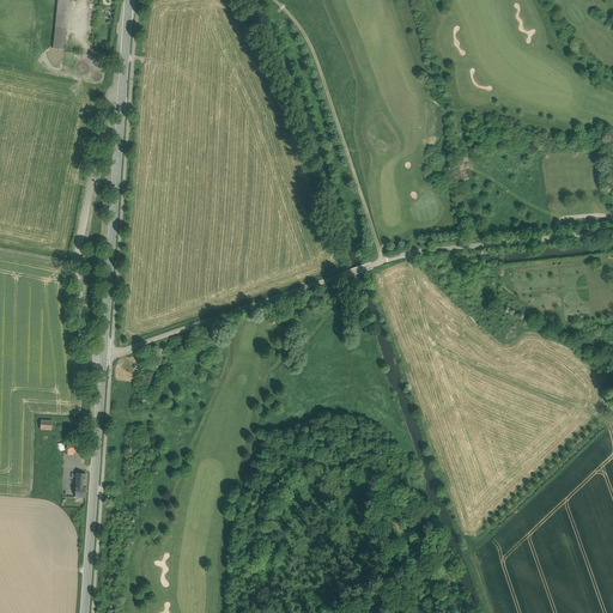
[(68,0),(58,0),(55,28),(66,29),(68,0)]
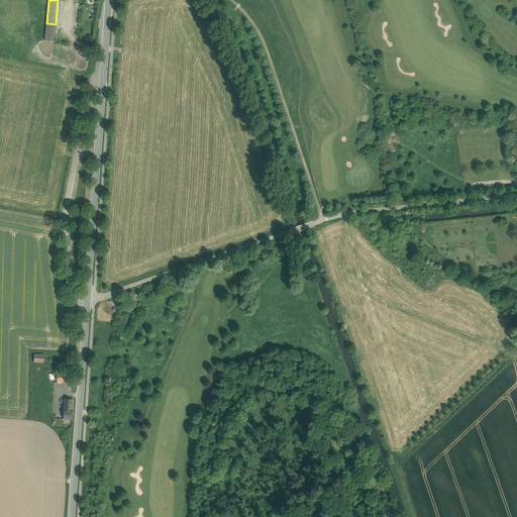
[(56,24),(46,23),(44,41),(54,42),(56,24)]
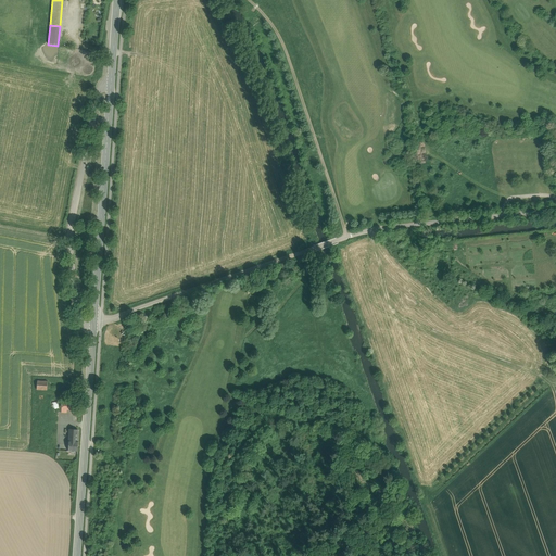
[(48,381),(37,380),(36,389),(47,390),(48,381)]
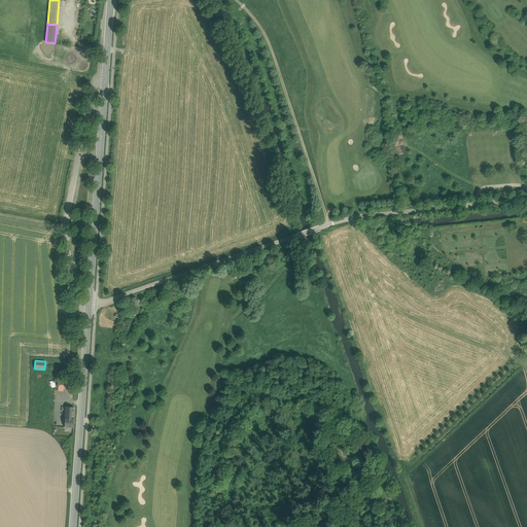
[(69,381),(58,381),(58,391),(63,391),(63,388),(69,389),(69,381)]
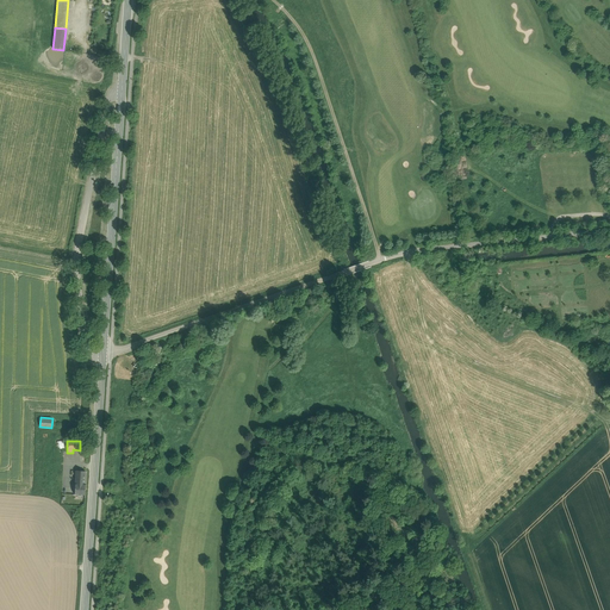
[(86,471),(76,471),(76,473),(75,473),(75,495),(85,496),(86,484),(85,484),(86,471)]
